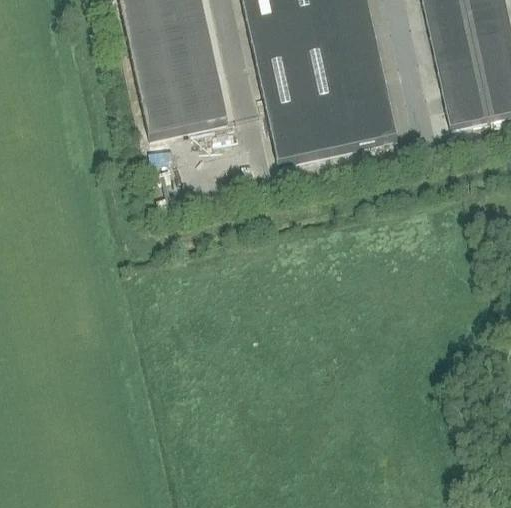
[(118,0),(121,8),(157,0),(118,0)]
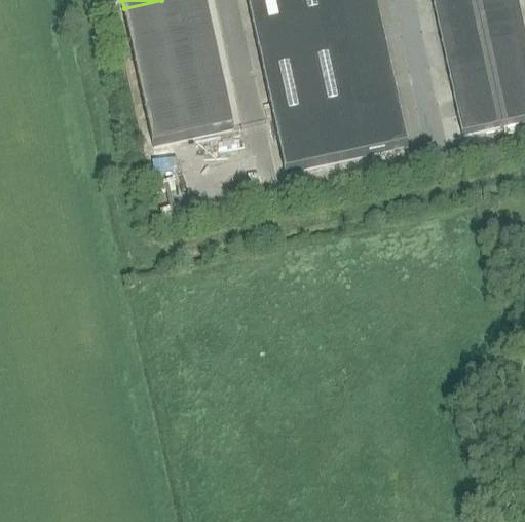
[(135,53),(215,36),(205,0),(161,0),(124,8),(135,53)]
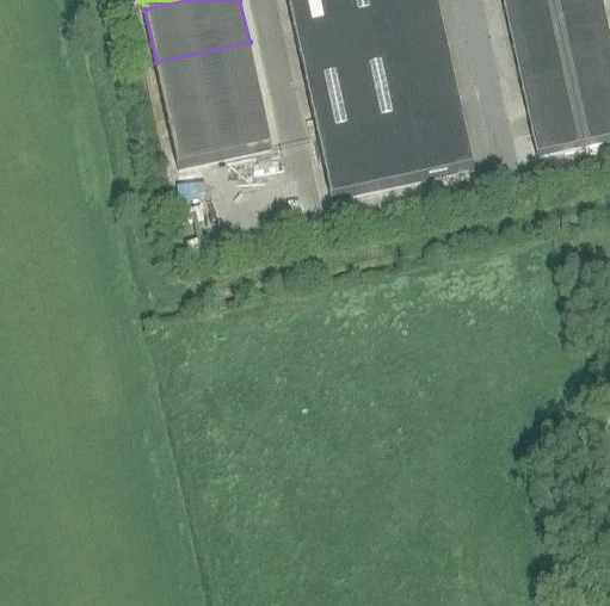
[(289,0),(325,162),(418,142),(412,115),(406,88),(400,62),(394,36),(389,8),(387,0),(289,0)]
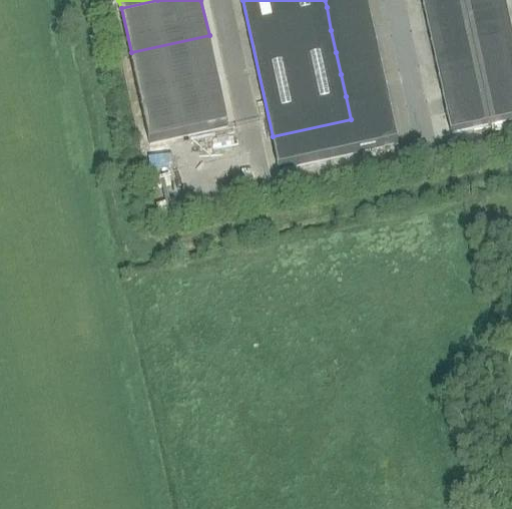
[(327,7),(331,30),(372,21),(367,0),(358,0),(327,7)]
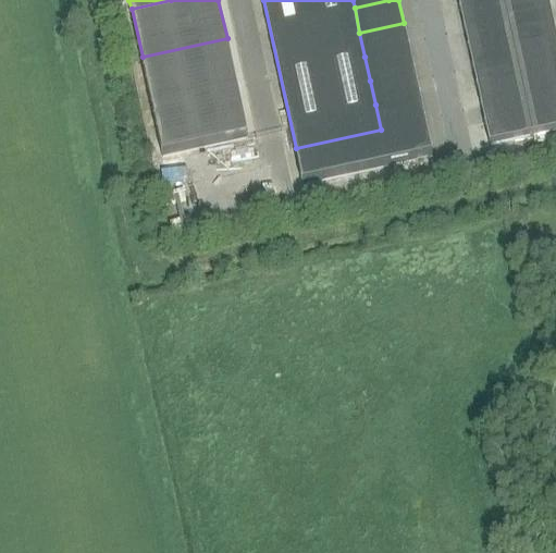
[(489,0),(460,7),(465,26),(507,16),(504,0),(489,0)]
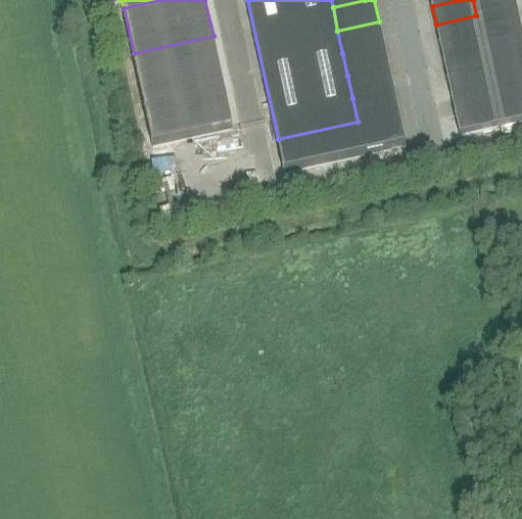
[(473,0),(476,15),(517,7),(515,0),(473,0)]
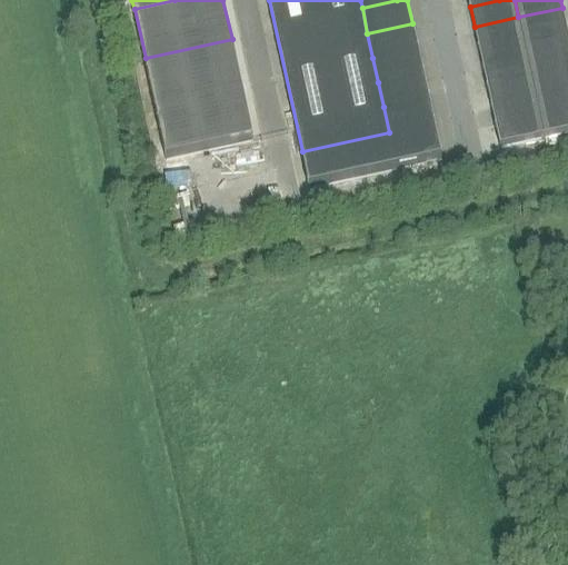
[(518,17),(522,37),(567,28),(562,8),(518,17)]
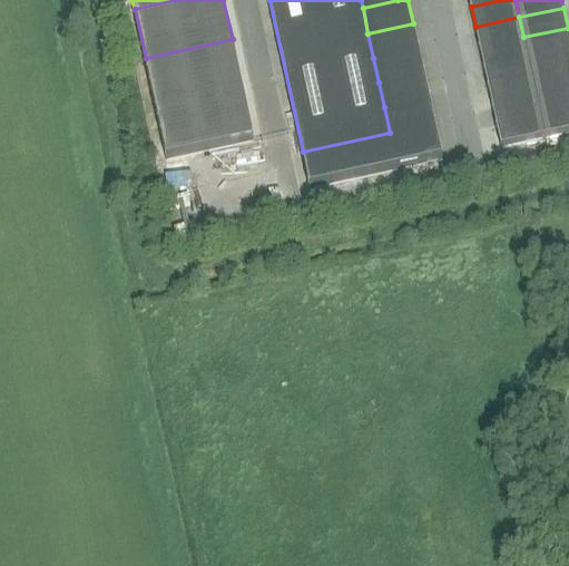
[(476,27),(480,47),(523,37),(519,17),(476,27)]
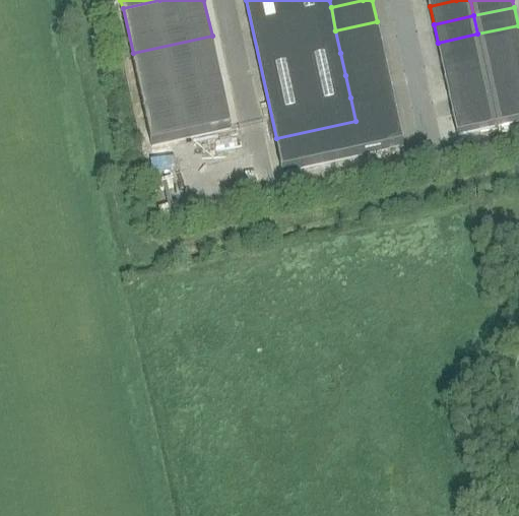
[(335,30),(340,53),(382,44),(377,21),(335,30)]
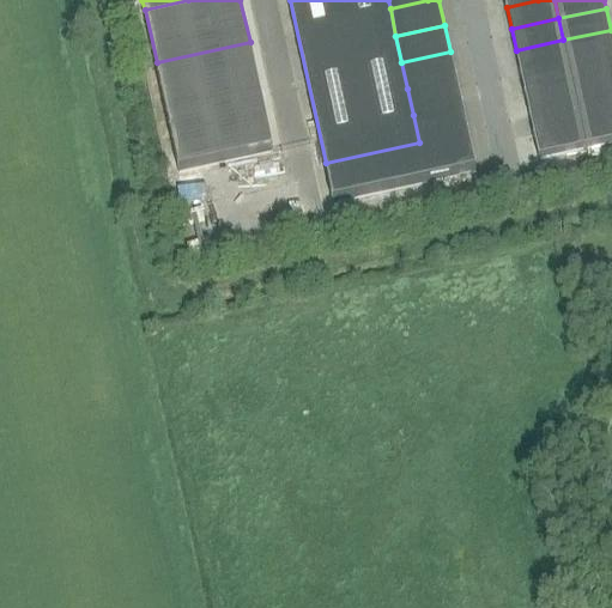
[(611,30),(563,40),(568,61),(611,50),(611,30)]
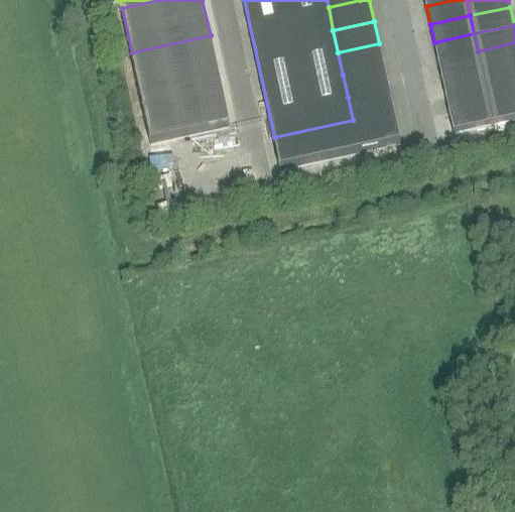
[(474,33),(434,42),(437,59),(478,51),(474,33)]
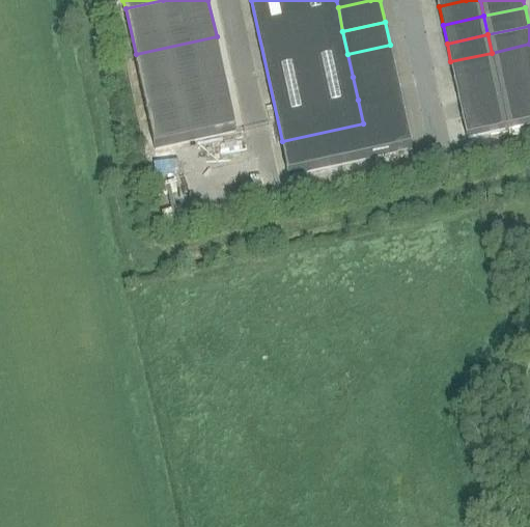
[(145,100),(227,82),(217,36),(136,54),(145,100)]
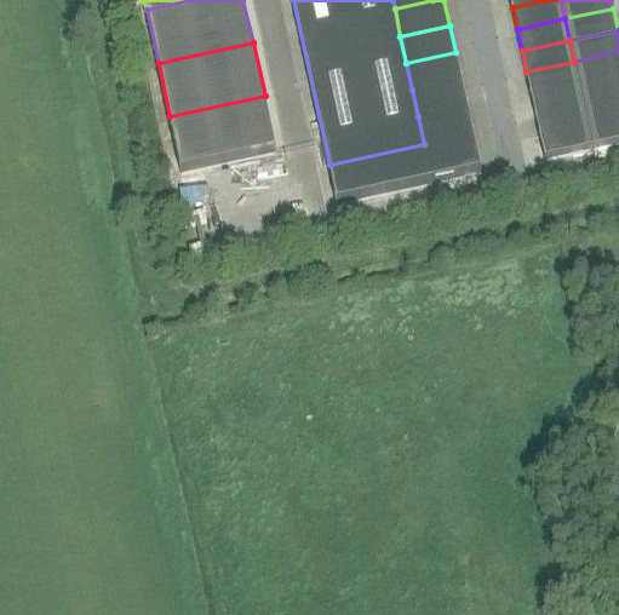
[(618,51),(574,62),(579,82),(618,73),(618,51)]
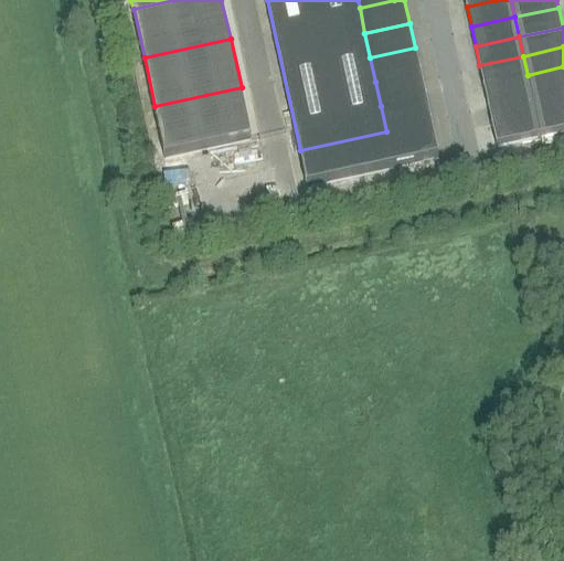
[(370,57),(375,82),(421,72),(415,48),(370,57)]
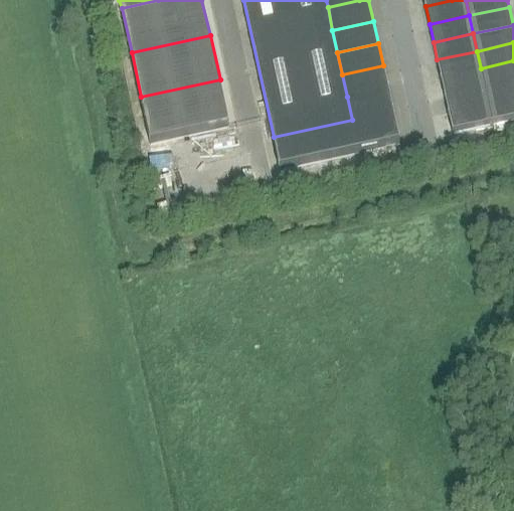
[(477,51),(437,59),(441,77),(481,68),(477,51)]
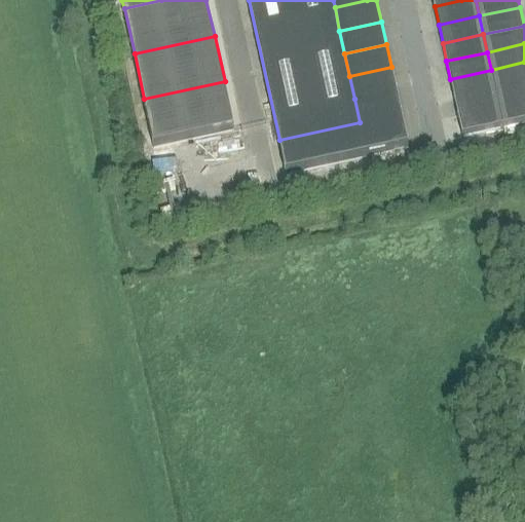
[(524,62),(491,70),(495,88),(524,81),(524,62)]
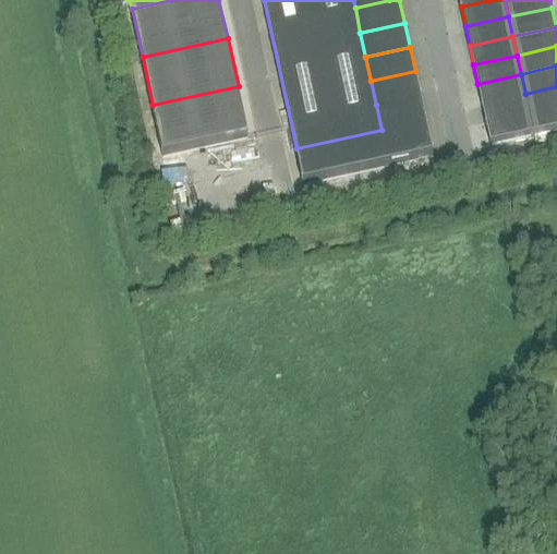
[(371,81),(376,105),(421,95),(415,71),(371,81)]
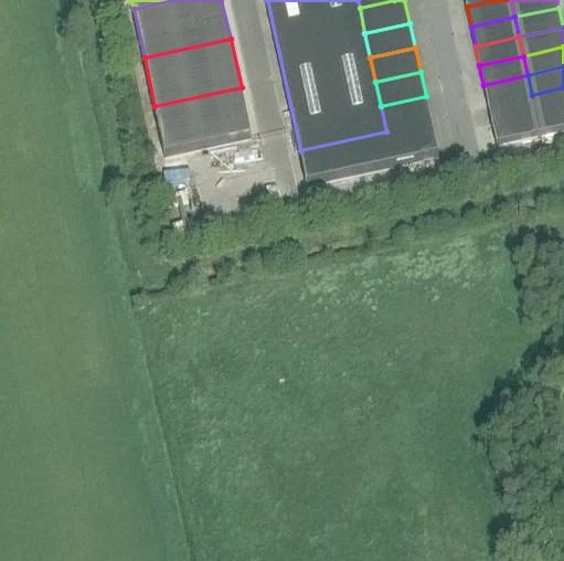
[(528,75),(483,85),(488,104),(532,95),(528,75)]
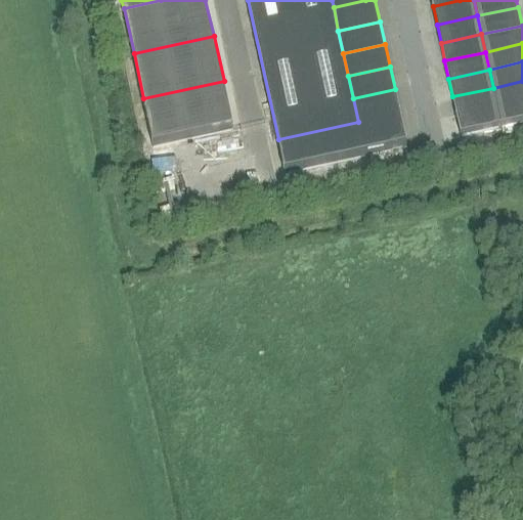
[(143,98),(154,144),(233,127),(224,81),(143,98)]
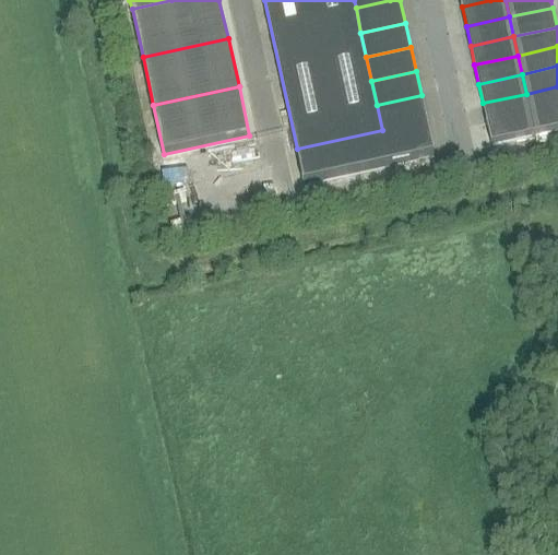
[(531,113),(557,106),(557,86),(526,94),(531,113)]
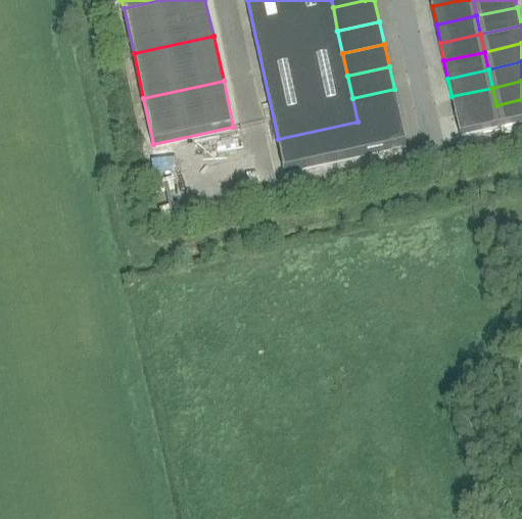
[(492,88),(452,96),(456,114),(496,105),(492,88)]
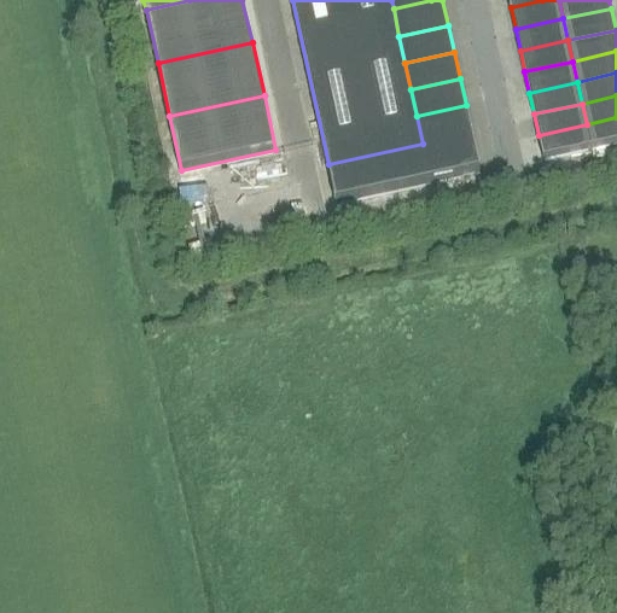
[(417,116),(423,144),(472,133),(466,105),(417,116)]
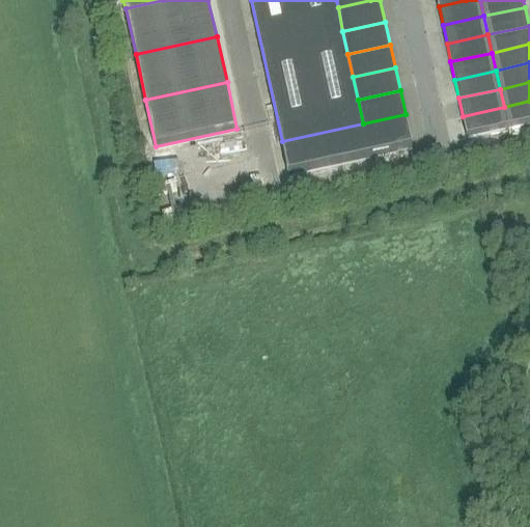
[(529,101),(504,107),(508,126),(529,120),(529,101)]
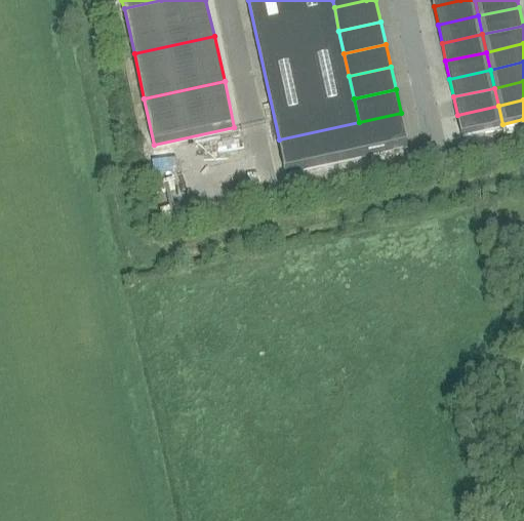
[(461,133),(502,124),(498,106),(457,115),(461,133)]
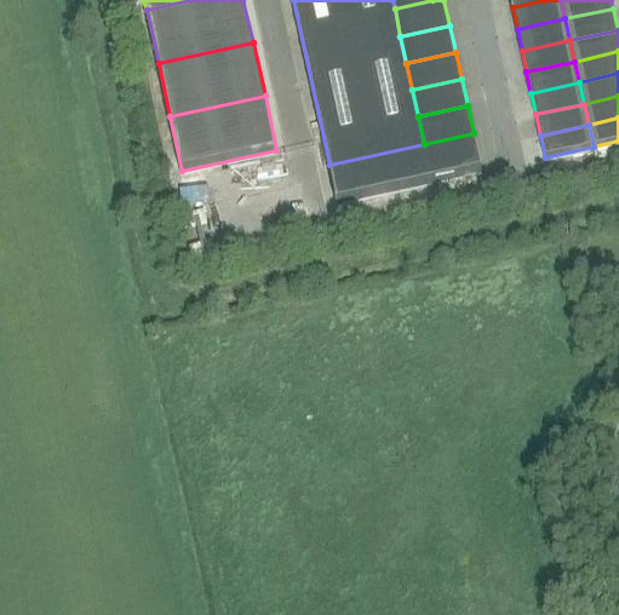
[(474,133),(424,144),(433,182),(481,171),(474,133)]
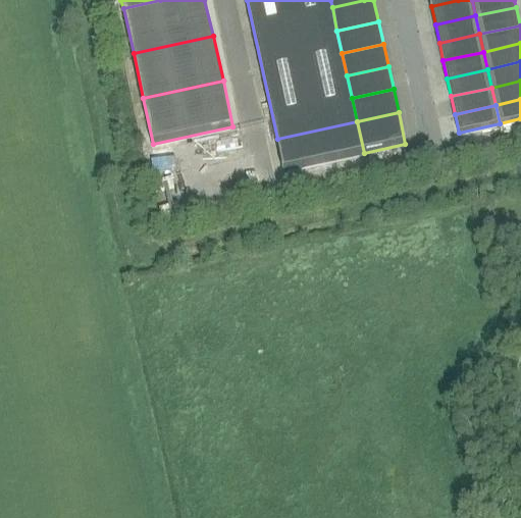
[(357,121),(277,139),(283,170),(364,153),(357,121)]
